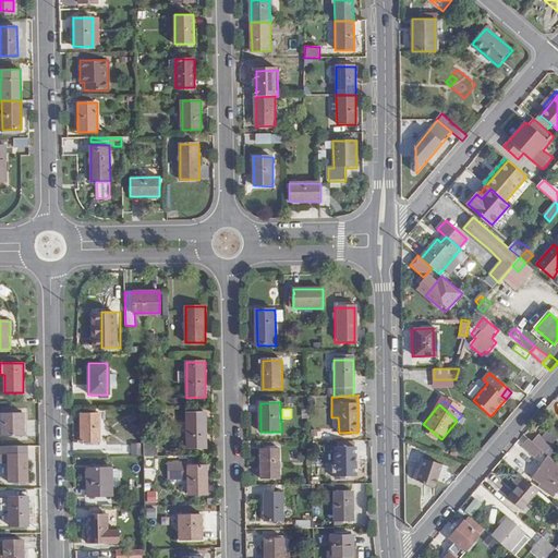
[(23,437),(23,413),(1,413),(1,437),(23,437)]
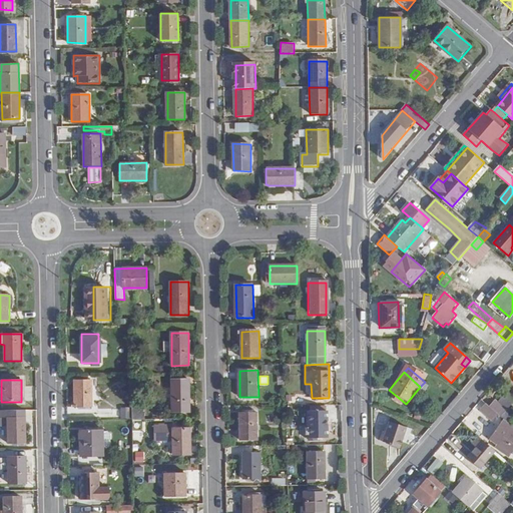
[(189,412),(189,380),(172,380),(172,413),(189,412)]
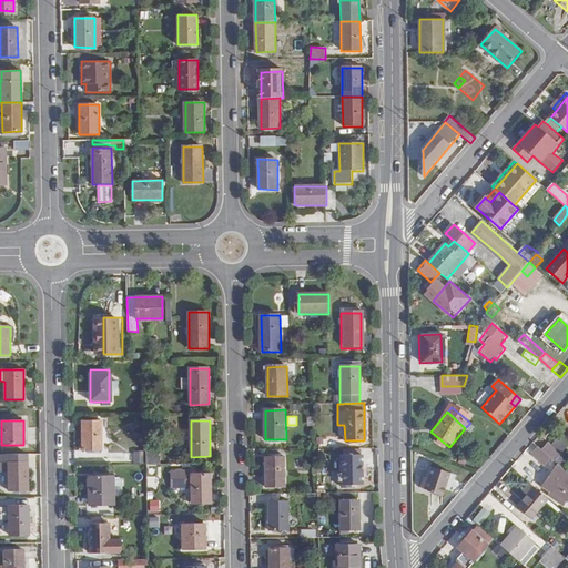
[(101,449),(101,422),(82,422),(83,450),(101,449)]
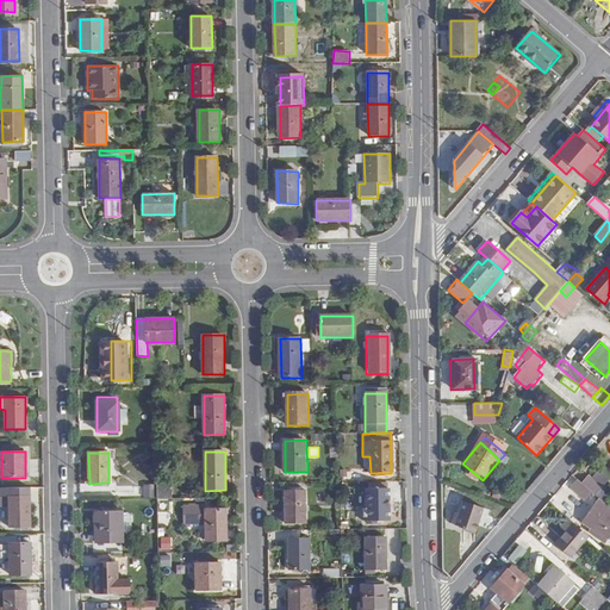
[(609,478),(601,470),(592,478),(603,487),(609,478)]
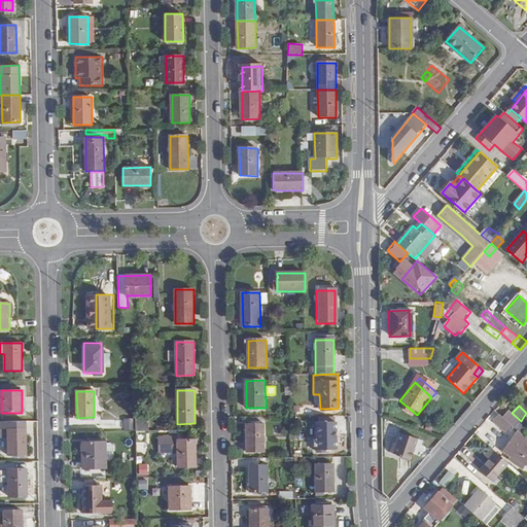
[(512,413),(508,410),(502,417),(511,424),(515,427),(519,431),(521,433),(526,427),(520,421),(521,421),(512,413)]
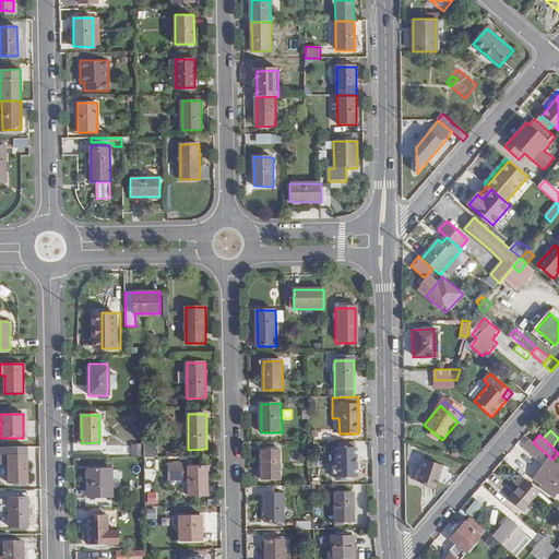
[(542,450),(533,442),(530,439),(524,445),(533,454),(535,452),(537,454),(542,450)]
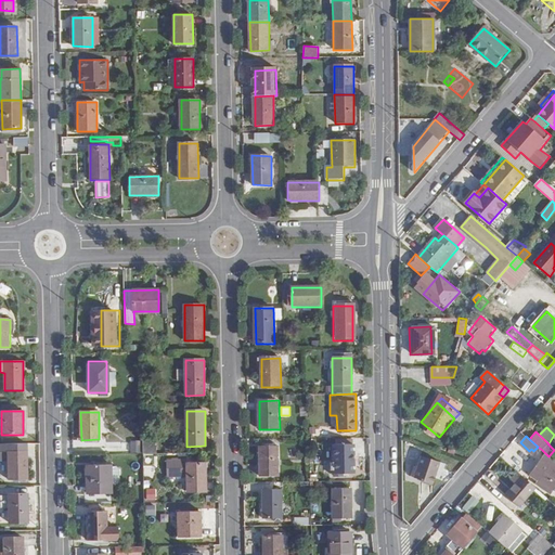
[(131,439),(130,452),(139,452),(140,440),(131,439)]
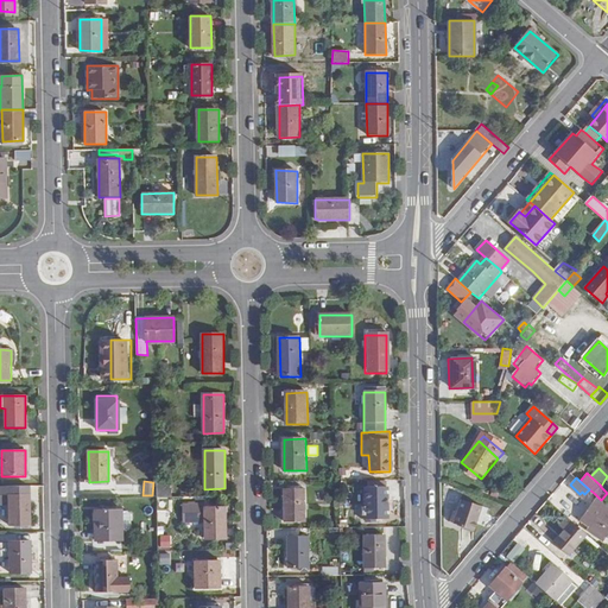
[(175,498),(173,488),(166,488),(166,481),(157,481),(157,498),(175,498)]
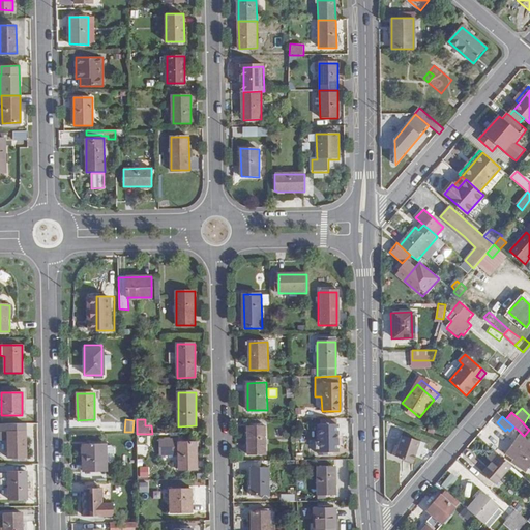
[(321,420),(321,424),(319,425),(320,452),(337,452),(337,424),(333,424),(333,420),(321,420)]
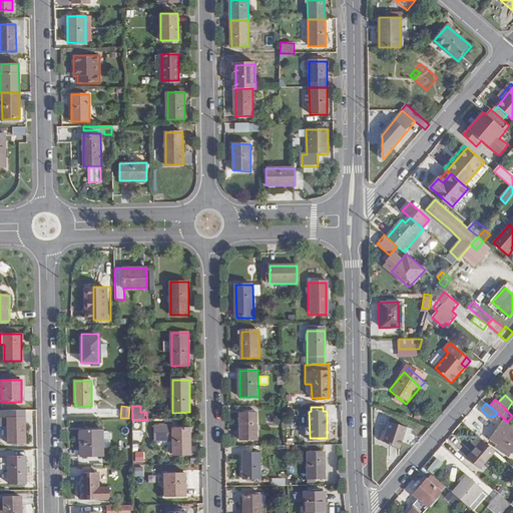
[(25,444),(25,410),(0,410),(0,417),(7,418),(7,426),(8,445),(25,444)]
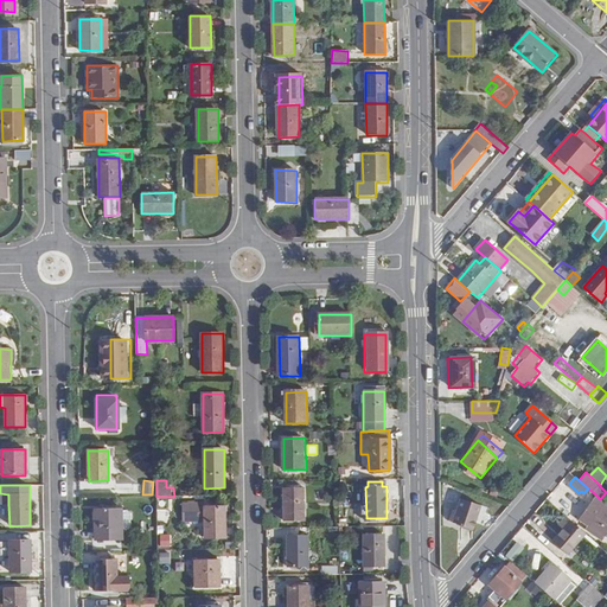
[(306,521),(306,489),(285,489),(285,521),(306,521)]
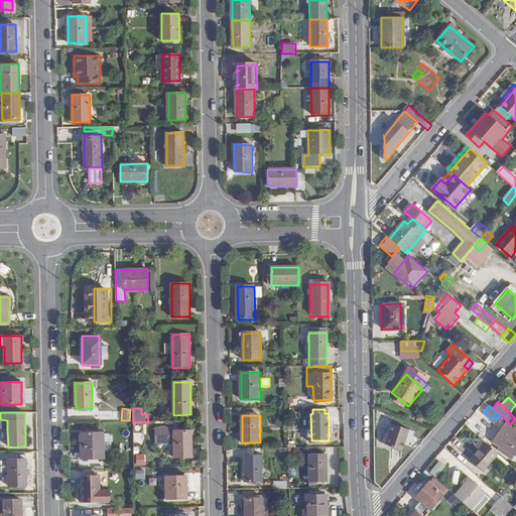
[(399,448),(406,428),(388,422),(382,443),(399,448)]
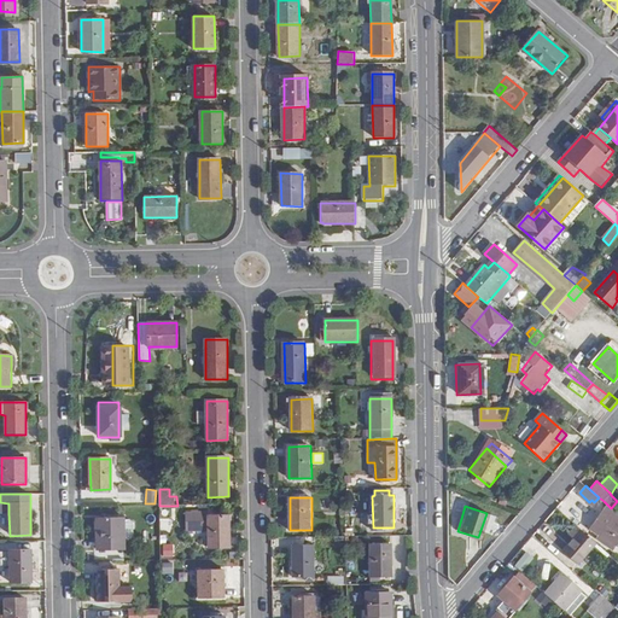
[(614,548),(617,543),(617,513),(611,508),(608,506),(590,530),(614,548)]
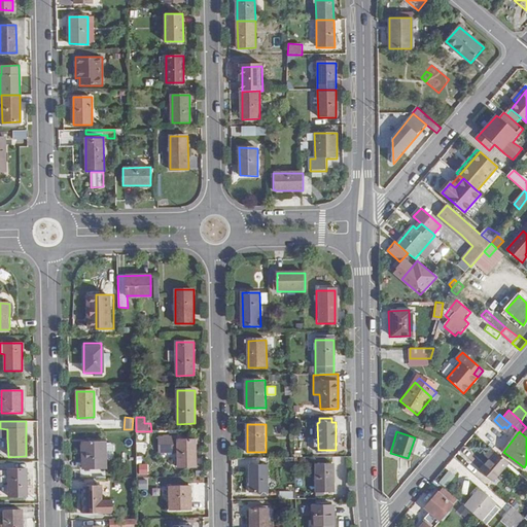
[(196,467),(196,441),(177,441),(177,437),(157,437),(159,453),(177,453),(178,467),(196,467)]
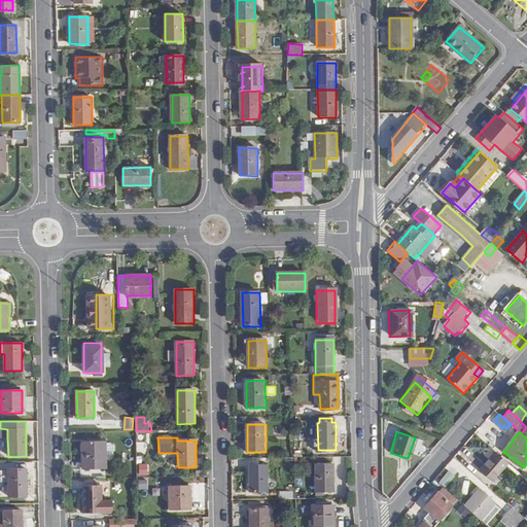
[(105,443),(105,442),(81,442),(82,468),(106,468),(106,460),(105,443)]
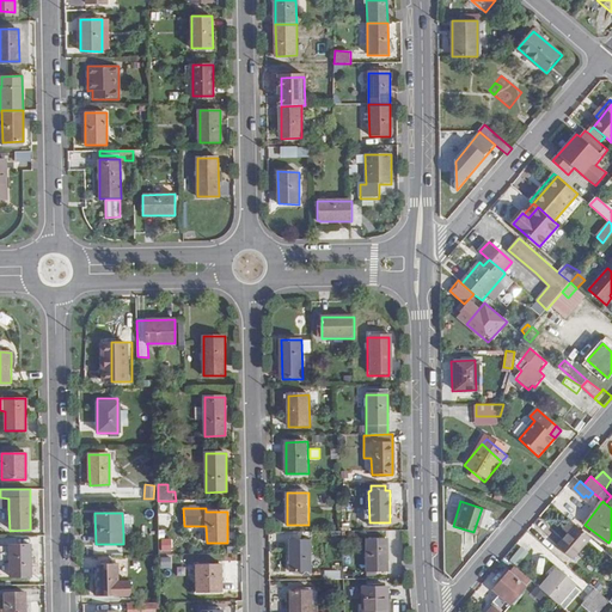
[(128,514),(122,514),(123,534),(129,534),(132,531),(132,518),(128,514)]
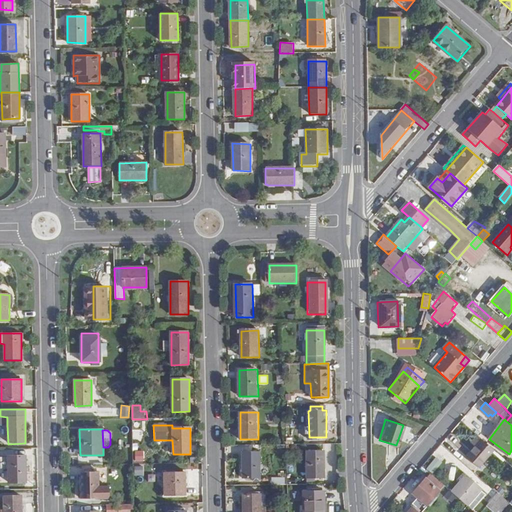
[(479,468),(494,451),(482,440),(467,458),(479,468)]
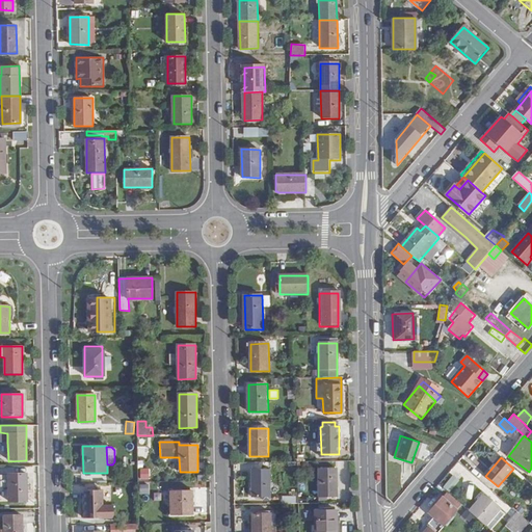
[(139,479),(150,479),(150,467),(139,468),(139,479)]
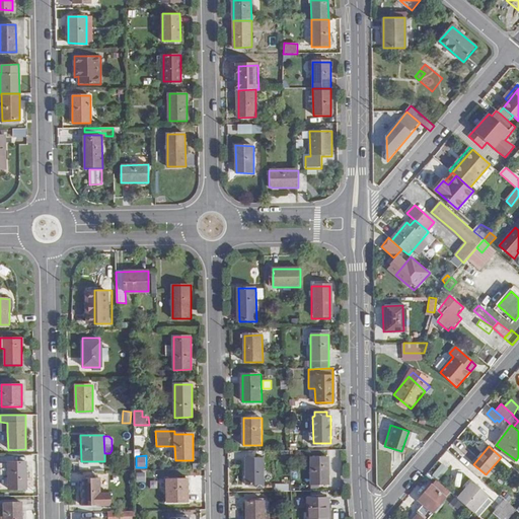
[(265,458),(246,458),(246,486),(265,486),(265,458)]
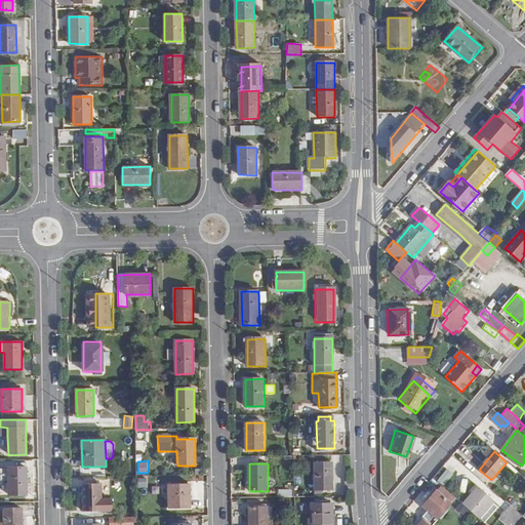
[(332,463),(315,463),(315,491),(333,491),(332,463)]
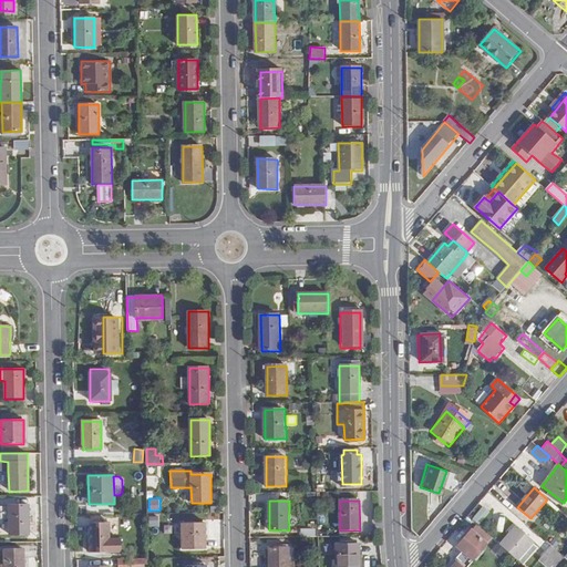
[(28,534),(28,505),(9,505),(9,507),(0,507),(0,518),(9,518),(9,535),(28,534)]
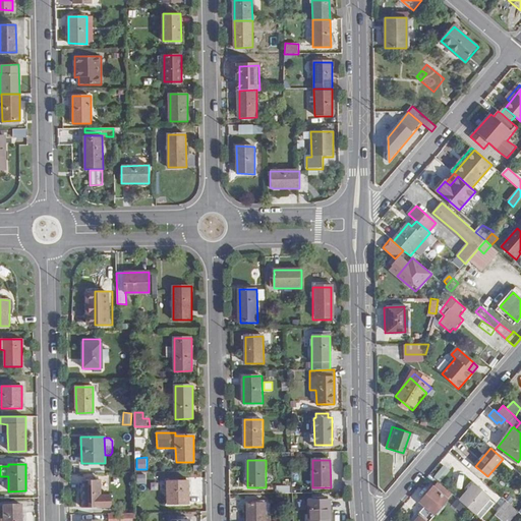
[(120,473),(120,483),(135,483),(135,473),(120,473)]
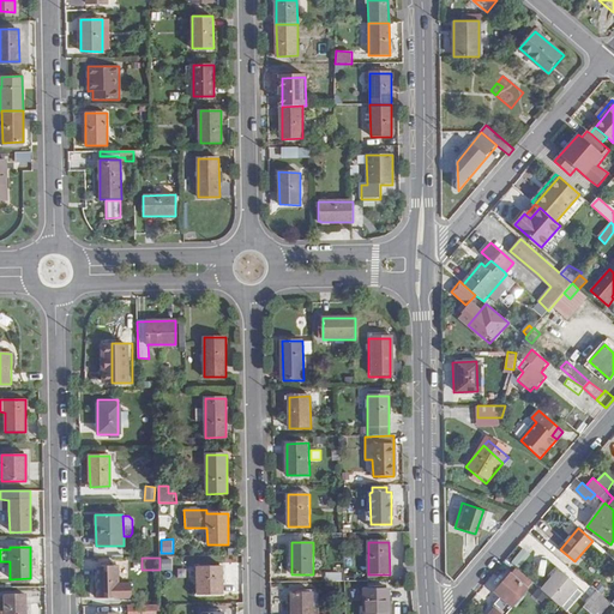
[(173,569),(172,558),(161,559),(162,570),(173,569)]
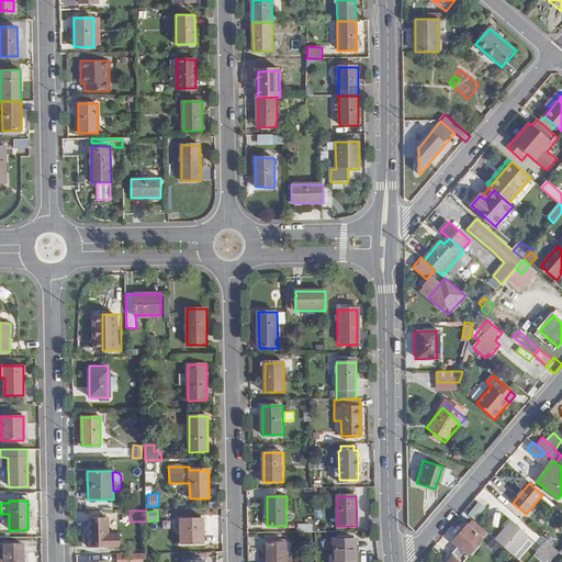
[(109,535),(108,518),(88,518),(89,548),(121,547),(121,535),(109,535)]
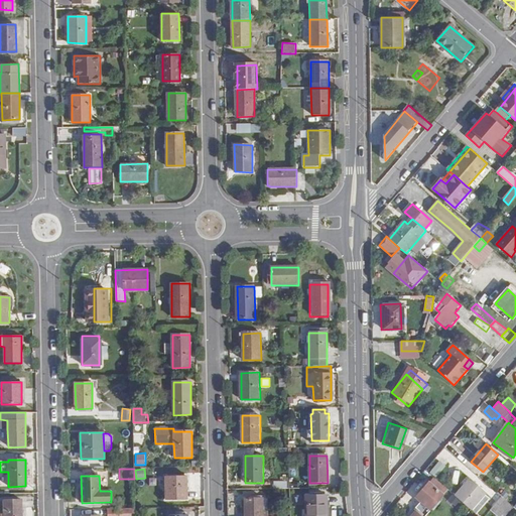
[(187,499),(187,477),(167,477),(167,499),(187,499)]
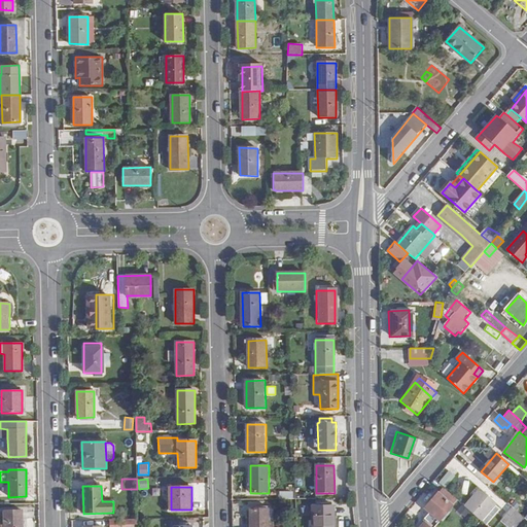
[(440,522),(453,506),(454,507),(459,502),(444,489),(438,494),(425,510),(440,522)]
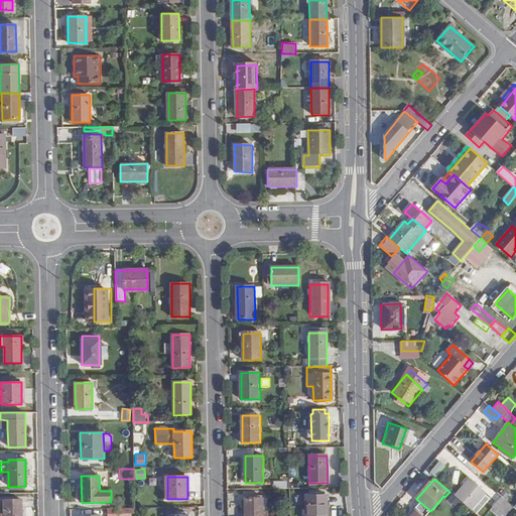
[(488,493),(472,479),(456,497),(472,511),(486,496),(488,493)]
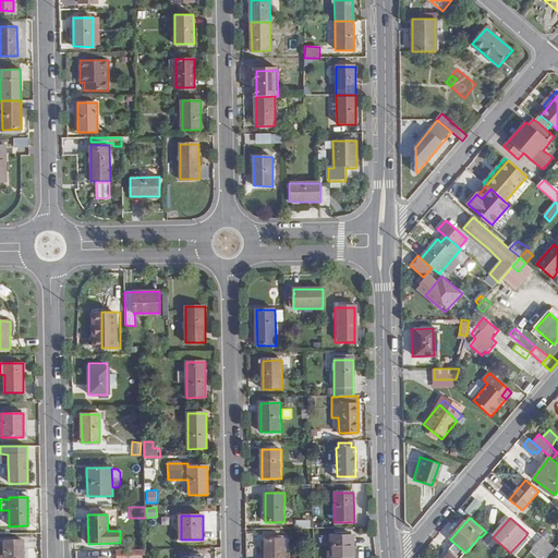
[(353,557),(353,536),(330,536),(330,557),(353,557)]
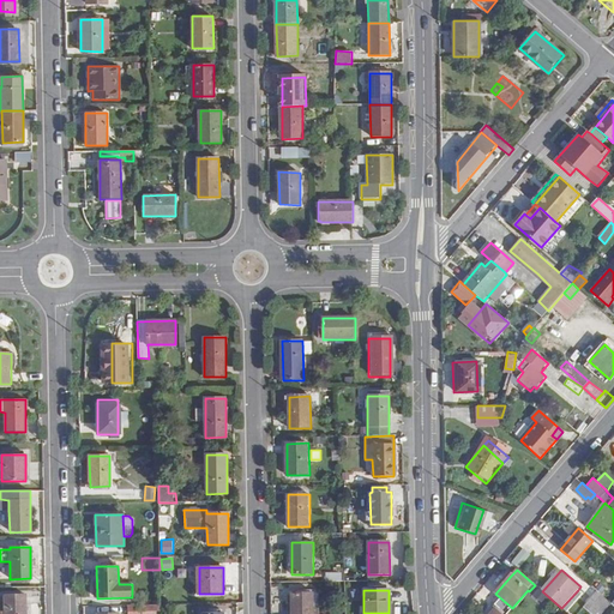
[(578,590),(561,608),(567,613),(583,595),(578,590)]
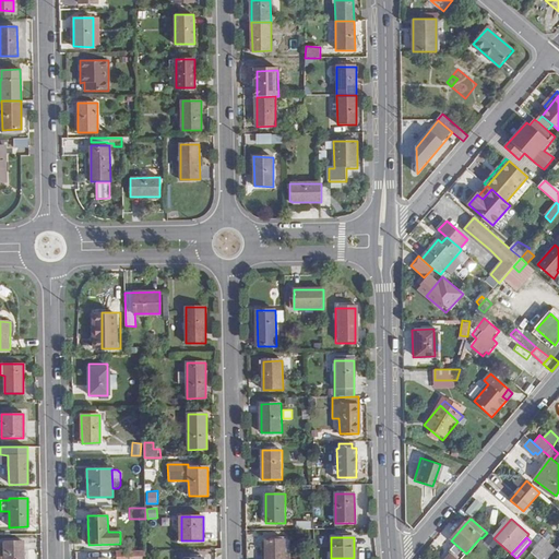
[(548,558),(557,550),(545,539),(533,554),(538,558),(544,558),(545,558),(546,558),(548,558)]
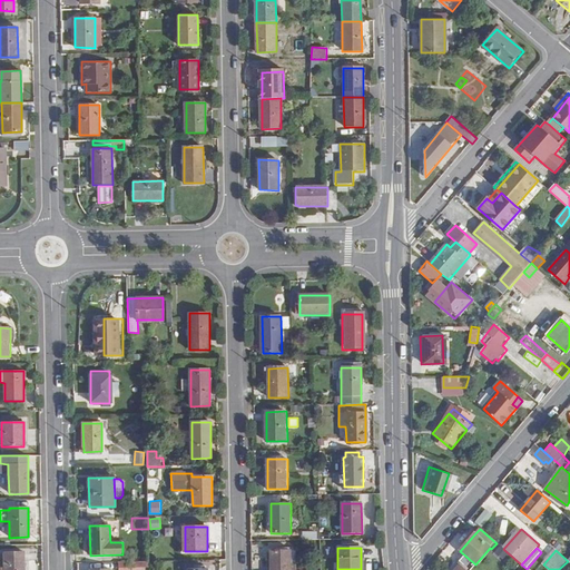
[(291,551),(271,551),(271,569),(291,569),(291,563),(291,552),(291,551)]
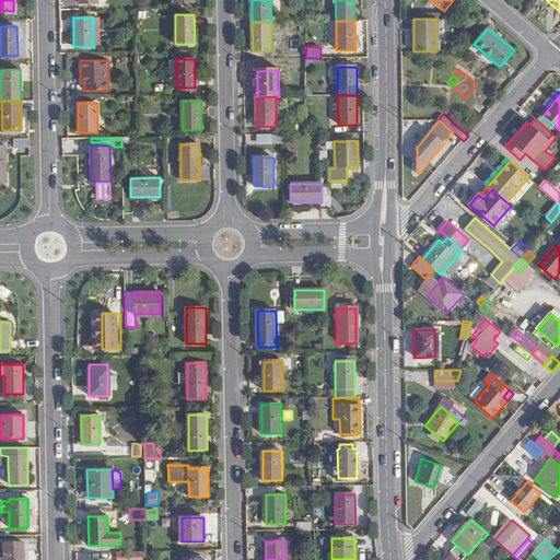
[(23,559),(24,544),(4,544),(3,559),(23,559)]
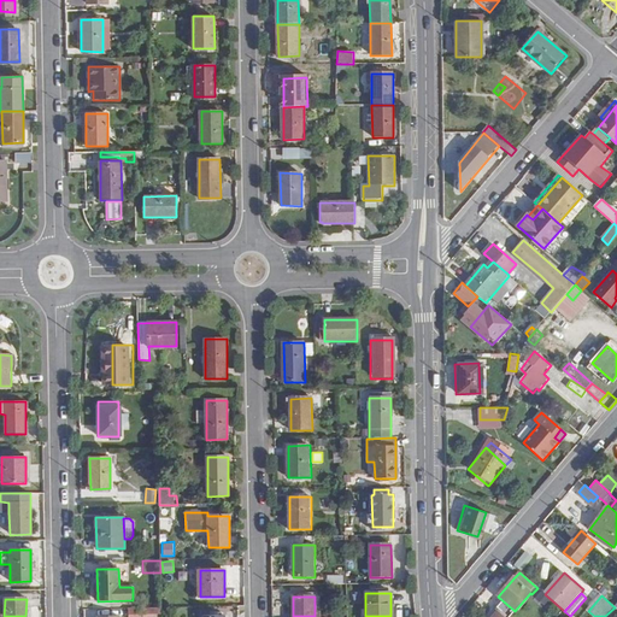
[(158,616),(158,600),(144,600),(145,607),(128,607),(128,616),(158,616)]
